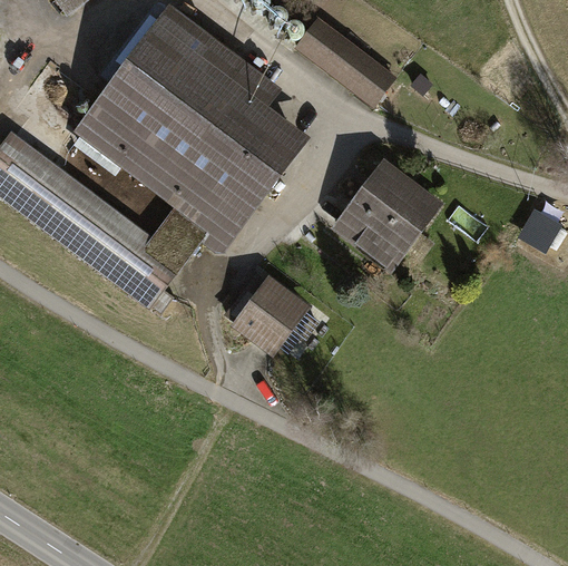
[(52,0),(61,11),(77,0),(52,0)]
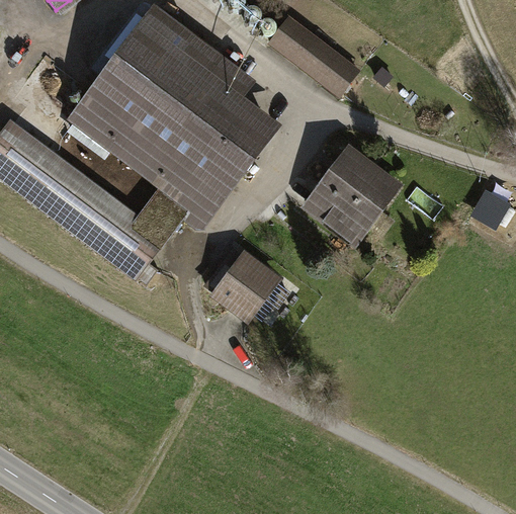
[(227,0),(226,4),(228,8),(232,10),(236,11),(241,9),(243,5),(244,1),(243,0),(227,0)]
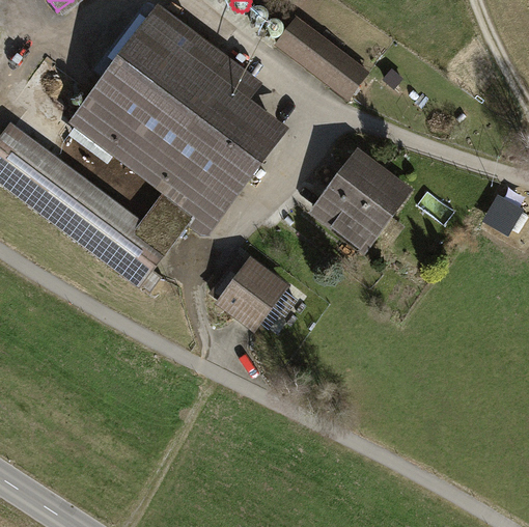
[(261,83),(159,4),(67,121),(162,194),(141,220),(9,117),(0,129),(0,183),(136,288),(187,224),(202,237),(288,127),(250,98),(261,83)]
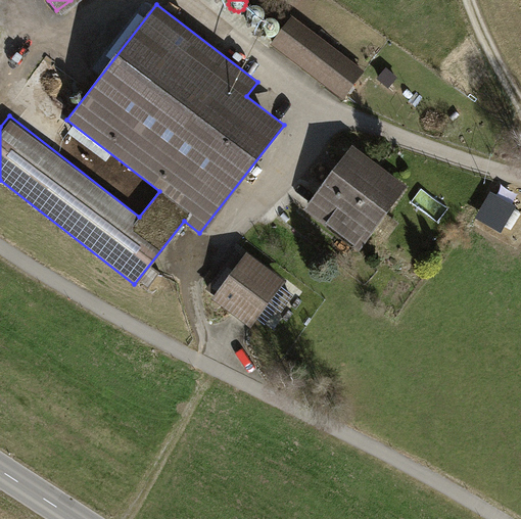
[(256,8),(251,7),(247,9),(244,13),(244,17),(246,21),(250,25),(254,25),(258,22),(262,19),(262,14),(259,10),(256,8)]
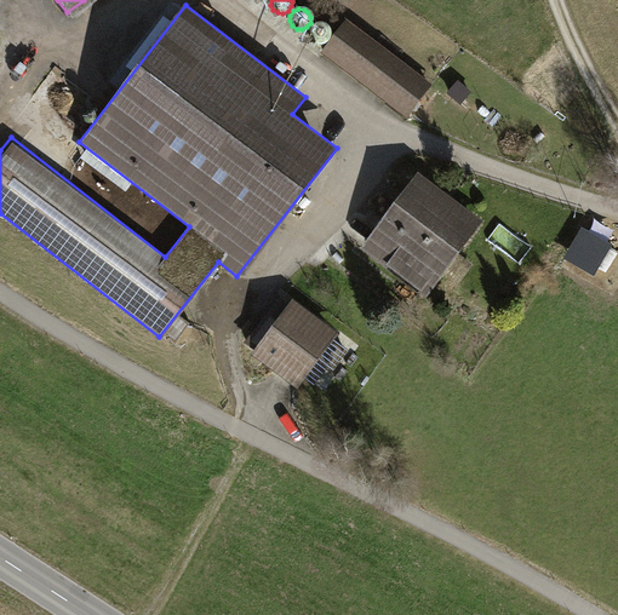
[(405,116),(431,82),(344,18),(319,52),(405,116)]
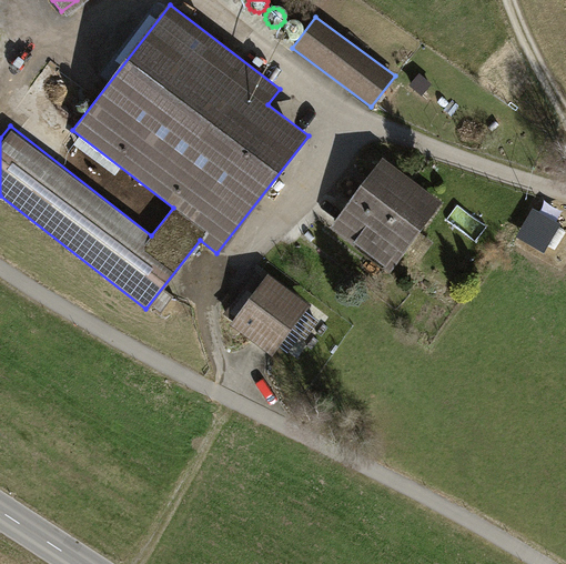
[(295,19),(290,19),(285,21),(283,24),(282,30),(284,34),(289,38),(293,38),(297,36),(301,31),(301,27),(299,22),(295,19)]
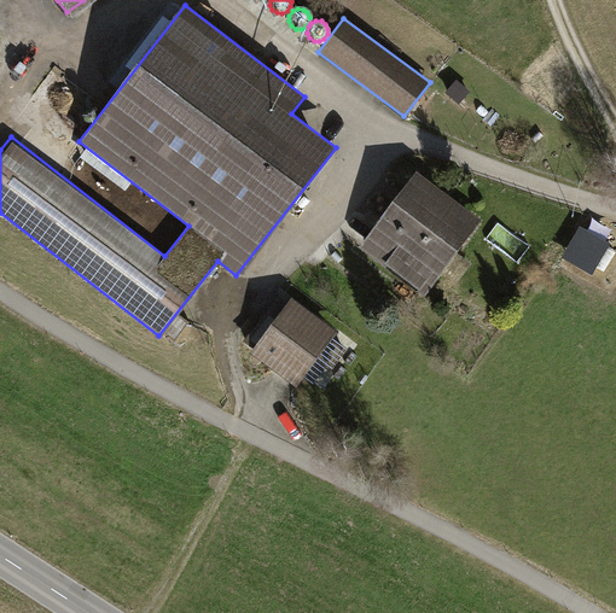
[(455,77),(445,91),(458,101),(468,88),(455,77)]
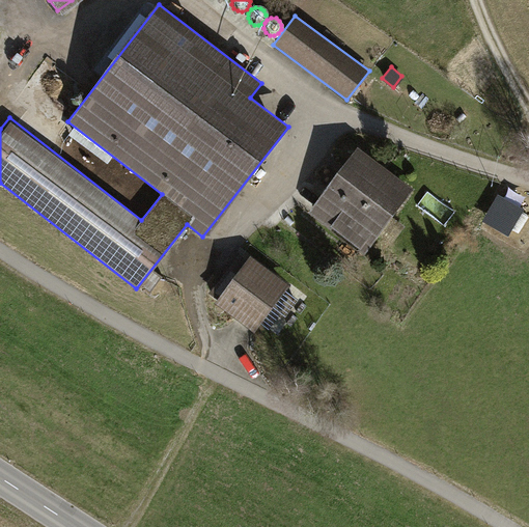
[(307,213),(363,254),(380,233),(391,217),(414,187),(358,145),(325,190),(307,213)]
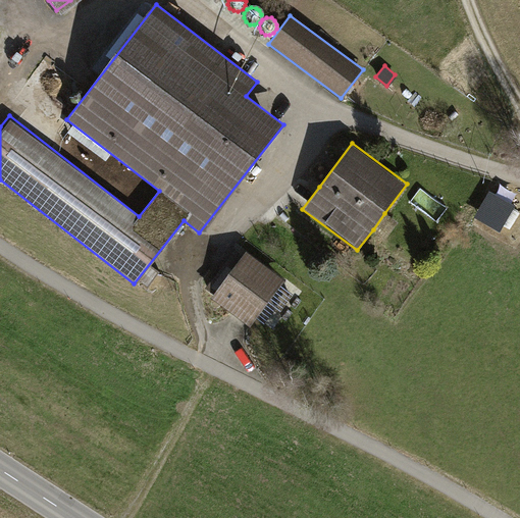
[(476,214),(502,229),(517,203),(491,188),(476,214)]
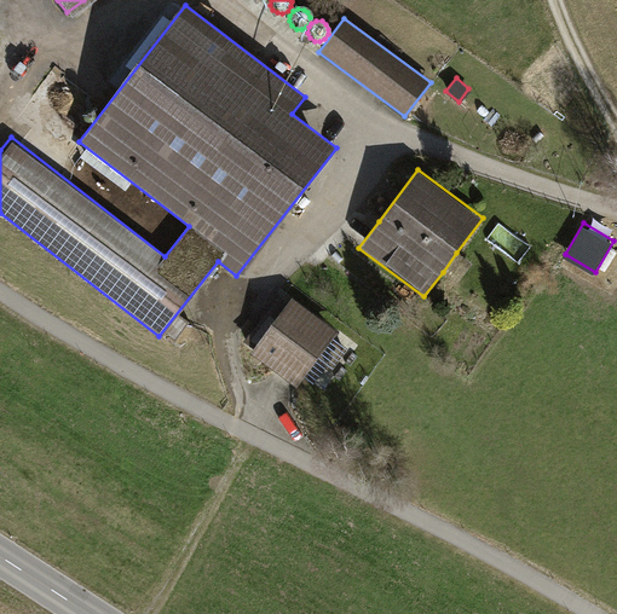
[(456,253),(443,272),(456,282),(471,262),(456,253)]
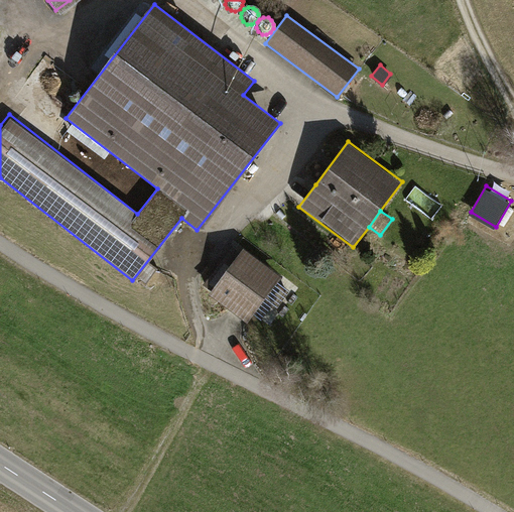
[(244,325),(280,277),(243,248),(240,252),(232,245),(219,261),(202,284),(210,290),(207,295),(244,325)]
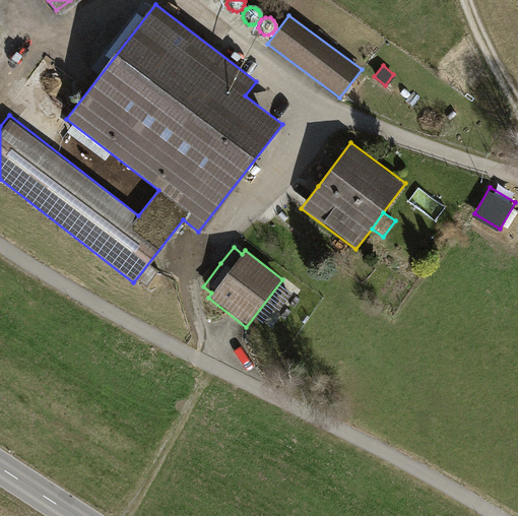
All buildings are outlined.
